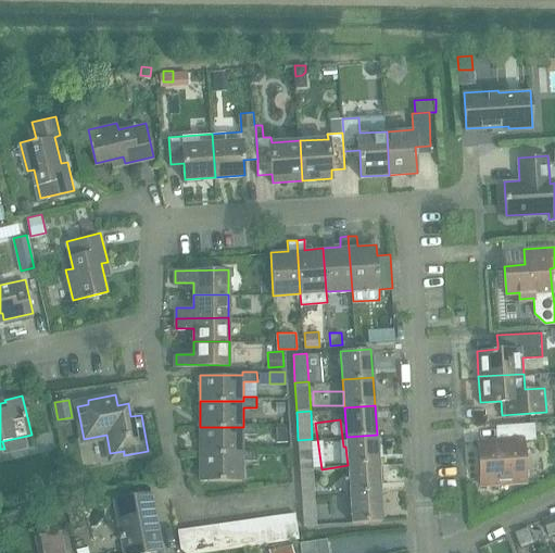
[(478,440),(481,485),(501,482),(501,478),(526,476),(522,439),(535,438),(534,422),(495,425),(496,431),(496,439),(478,440)]
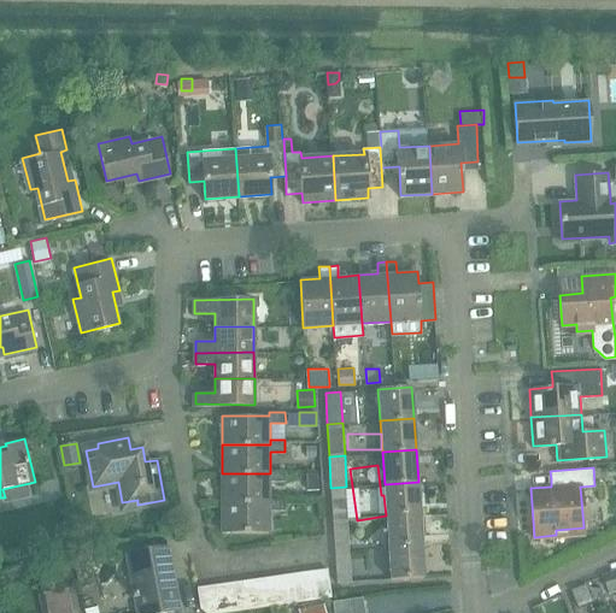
[(270,501),(270,499),(270,481),(285,481),(285,469),(270,469),(270,473),(222,473),(222,501),(270,501)]
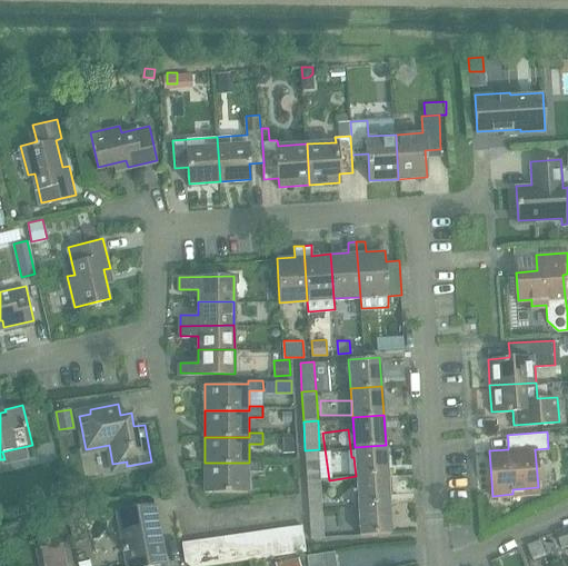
[(292,438),(285,438),(285,452),(294,450),(292,438)]
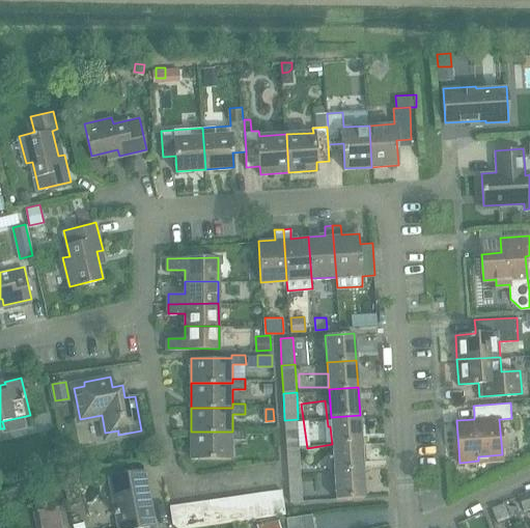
[(332,443),(362,441),(360,415),(331,417),(332,443)]
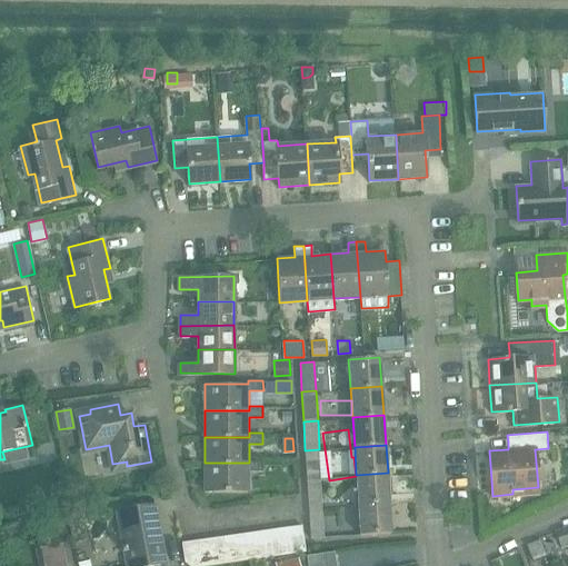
[(319,449),(305,450),(307,479),(321,478),(319,449)]
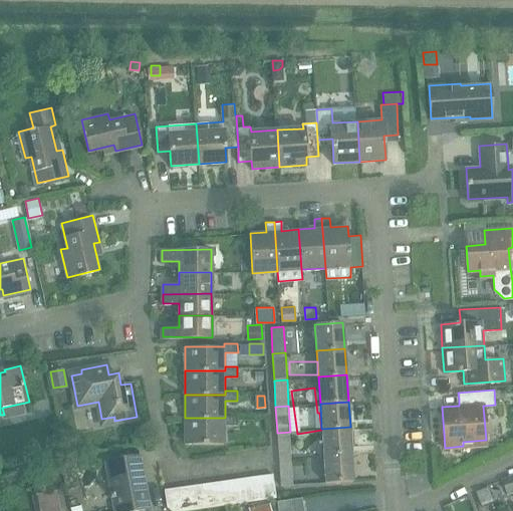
[(225,418),(185,418),(185,443),(225,443),(225,425),(237,425),(237,416),(225,416),(225,418)]
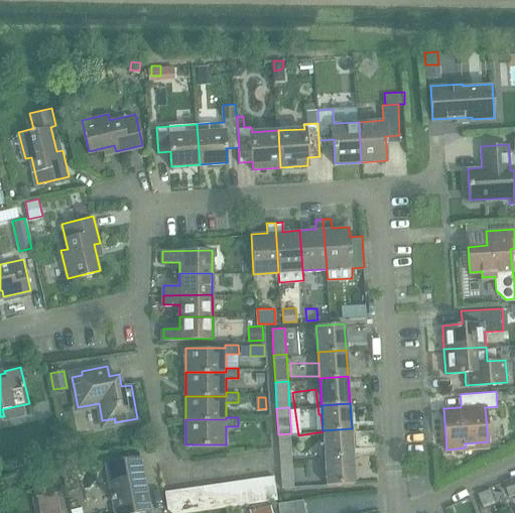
[(325,458),(354,455),(352,428),(323,430),(325,458)]
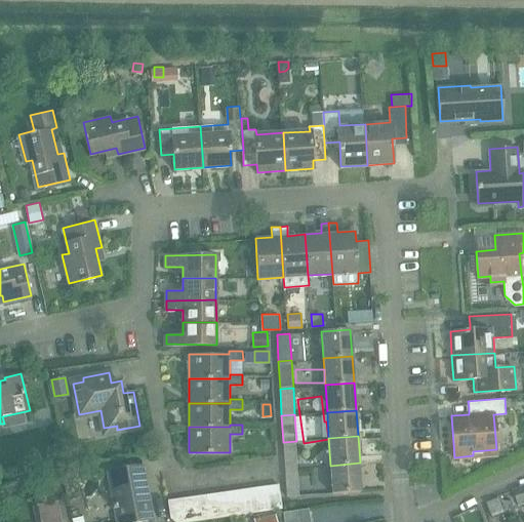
[(296,441),(283,442),(284,469),(298,468),(296,441)]
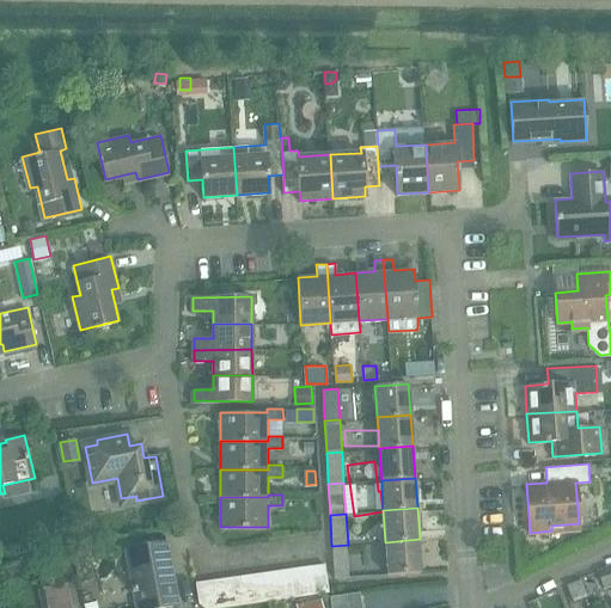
[(420,539),(385,542),(388,573),(421,571),(420,539)]
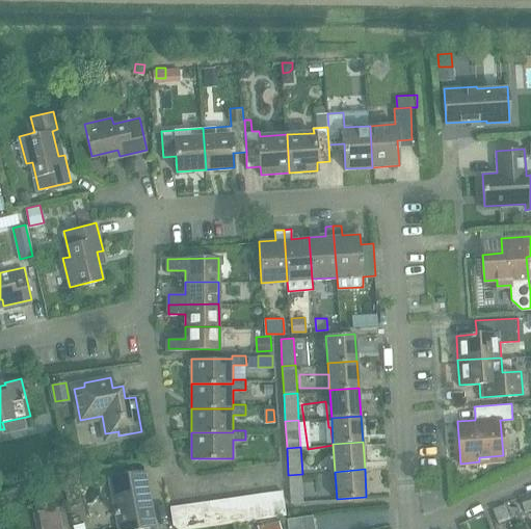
[(118,528),(130,528),(155,525),(144,471),(109,477),(115,509),(113,510),(114,513),(116,513),(118,528)]
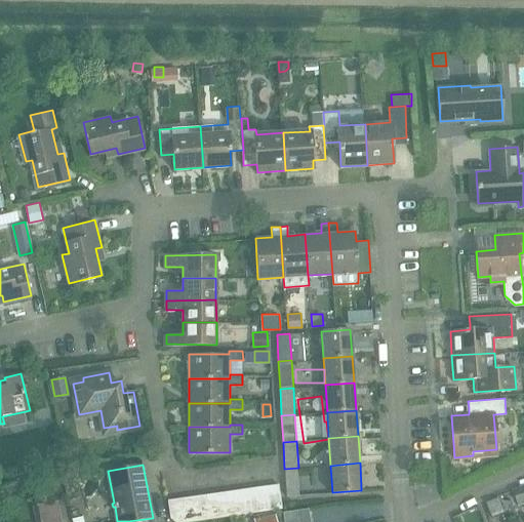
[(298,468),(284,469),(286,494),(299,494),(298,468)]
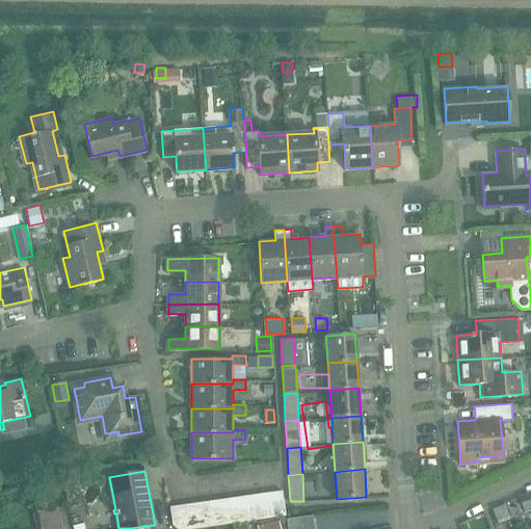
[(270,491),(273,516),(286,513),(283,490),(270,491)]
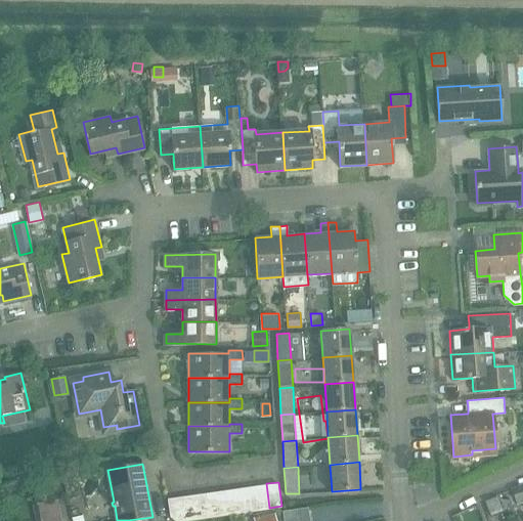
[(257,510),(269,508),(266,483),(254,485),(257,510)]
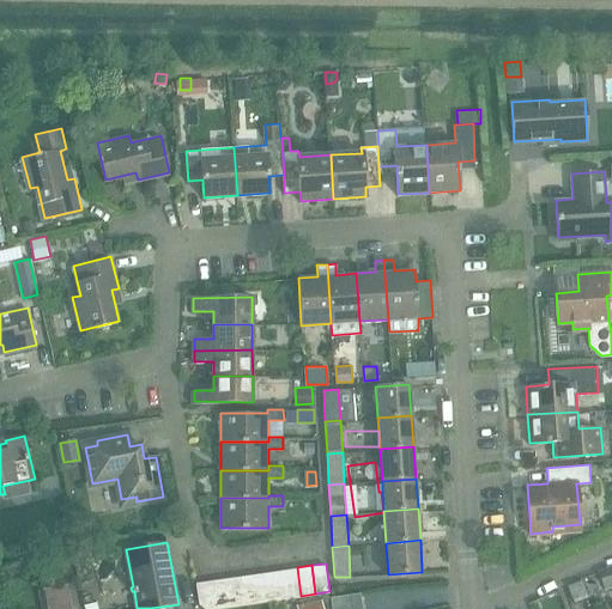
[(611,565),(600,570),(607,588),(611,586),(611,565)]
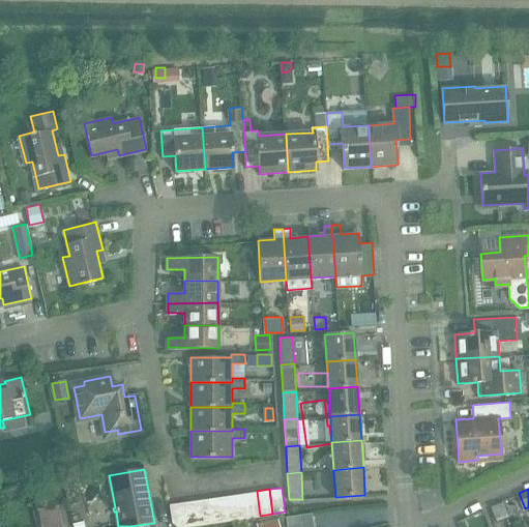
[(247,518),(260,516),(257,491),(244,493),(247,518)]
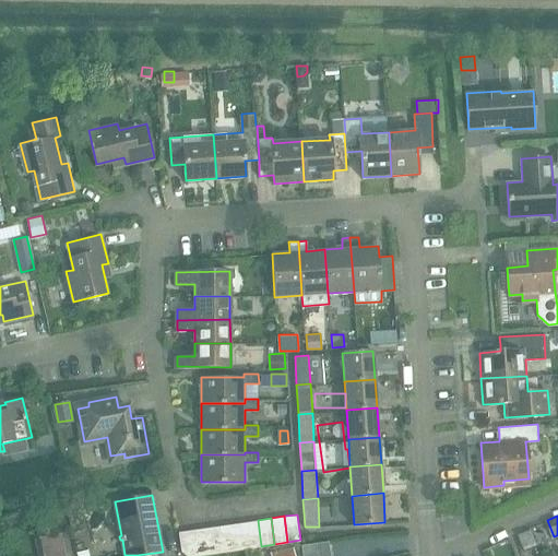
[(249,547),(261,546),(258,520),(245,522),(249,547)]
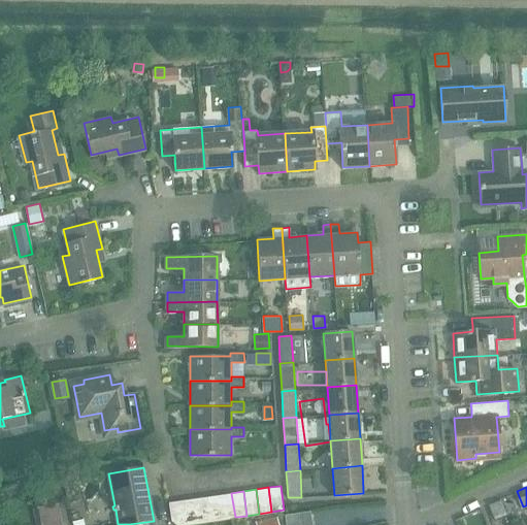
[(223,519),(235,517),(231,493),(219,494),(223,519)]
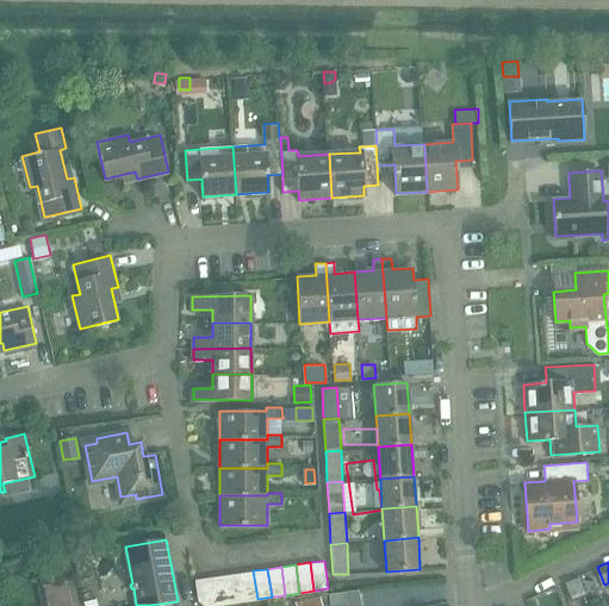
[(243,601),(258,599),(253,570),(238,573),(243,601)]
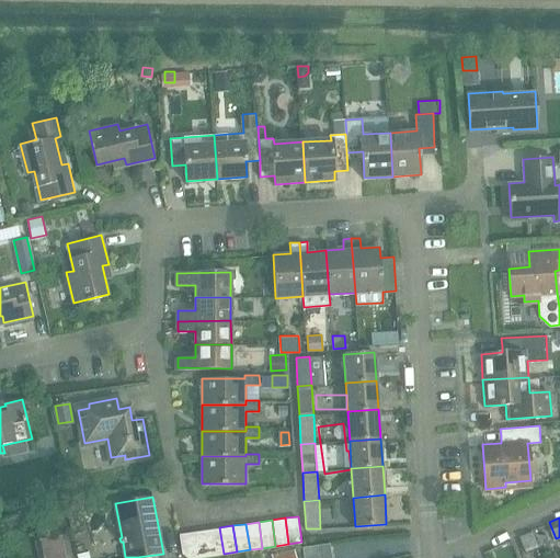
[(210,556),(224,554),(219,527),(206,530),(210,556)]
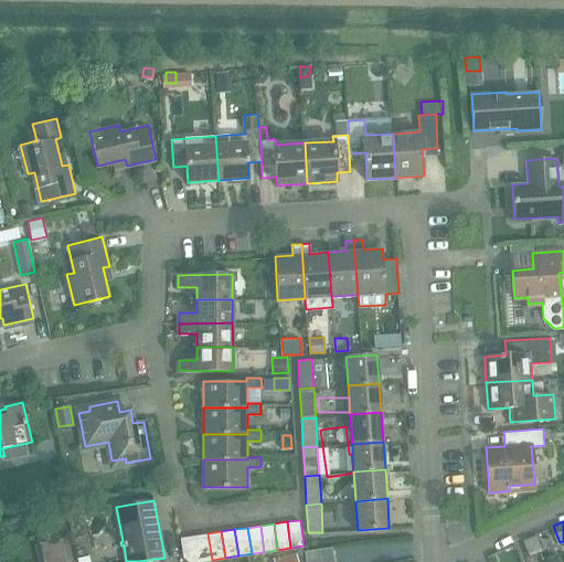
[(191,561),(193,561),(212,560),(208,533),(181,537),(184,557),(191,561)]
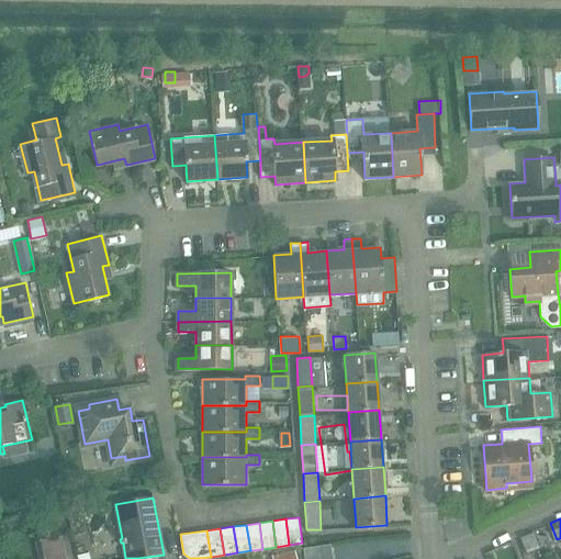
[(520,536),(528,552),(541,547),(535,530),(520,536)]
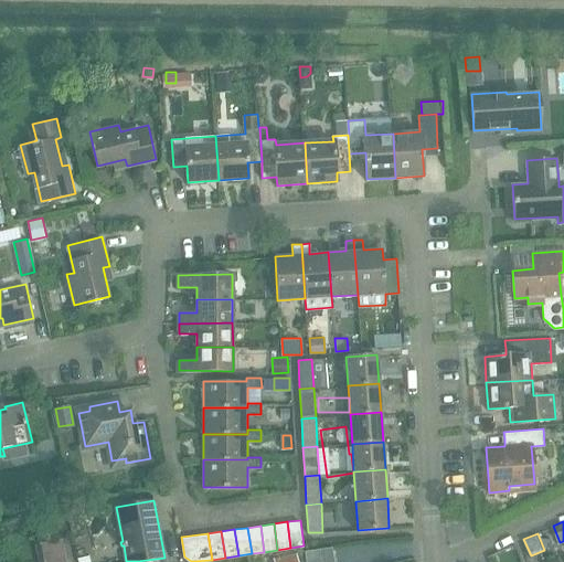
[(35,543),(39,561),(67,561),(62,537),(35,543)]
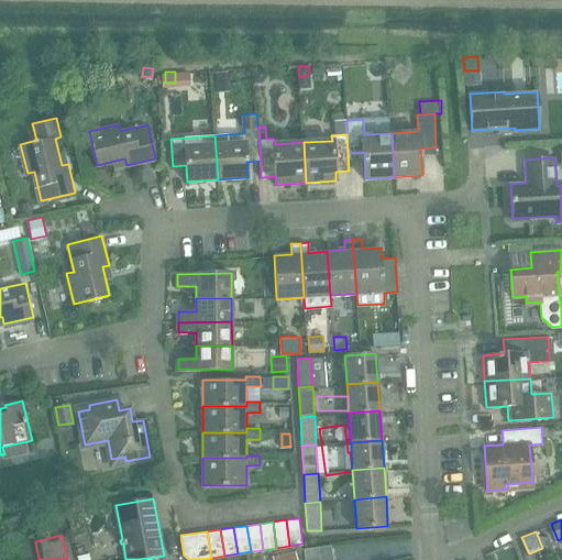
[(304,548),(305,559),(332,559),(331,545),(304,548)]
